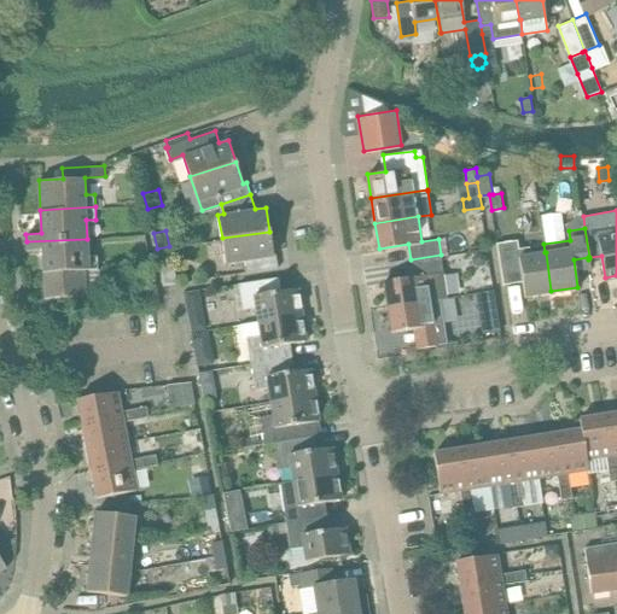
[(273,253),(269,232),(222,238),(226,262),(245,259),(248,272),(278,267),(277,252),(273,253)]
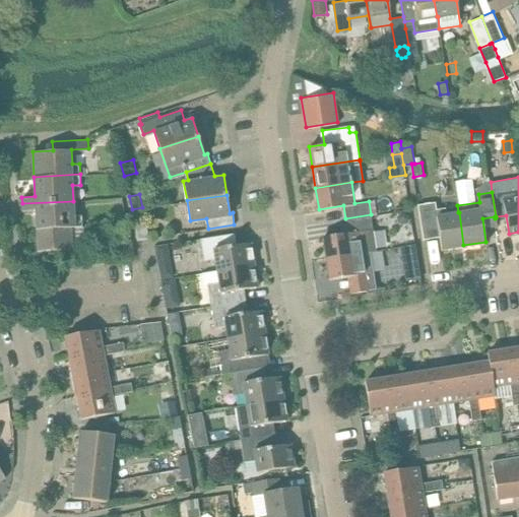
[(37,229),(71,227),(83,225),(82,213),(74,213),(73,201),(22,203),(22,209),(36,209),(37,229)]
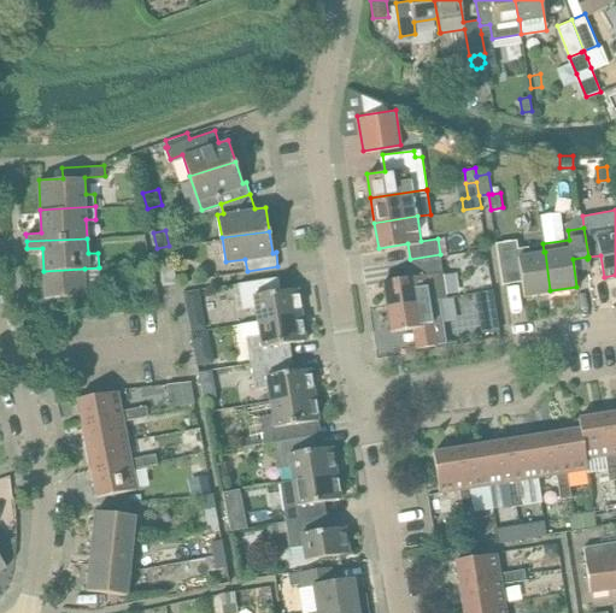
[(524,295),(550,290),(545,252),(544,252),(532,254),(529,245),(518,247),(517,239),(497,242),(503,283),(504,283),(504,281),(522,278),(524,295)]
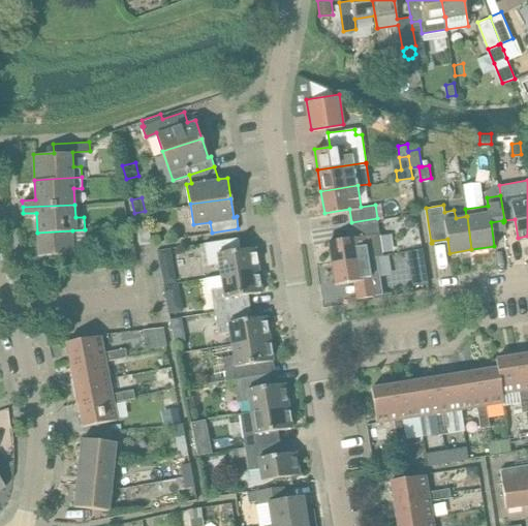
[(145,212),(134,214),(136,224),(141,243),(152,241),(149,222),(147,212),(145,212)]
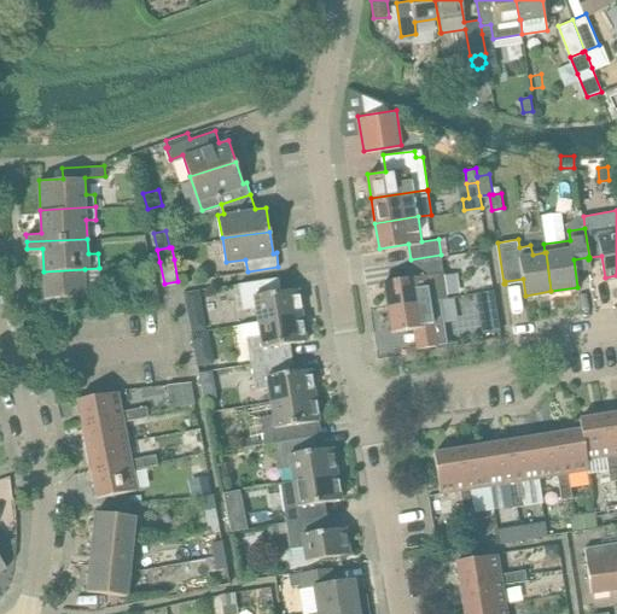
[(479,264),(484,263),(488,259),(487,253),(482,251),(477,251),(473,256),(475,261),(479,264)]
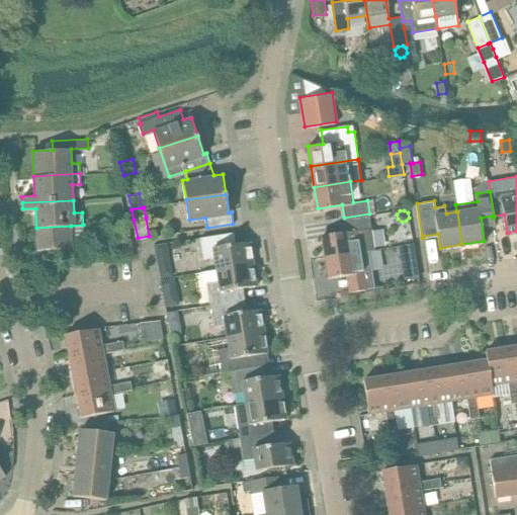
[(347,231),(322,235),(325,256),(360,251),(369,249),(375,249),(369,213),(344,218),(347,231)]
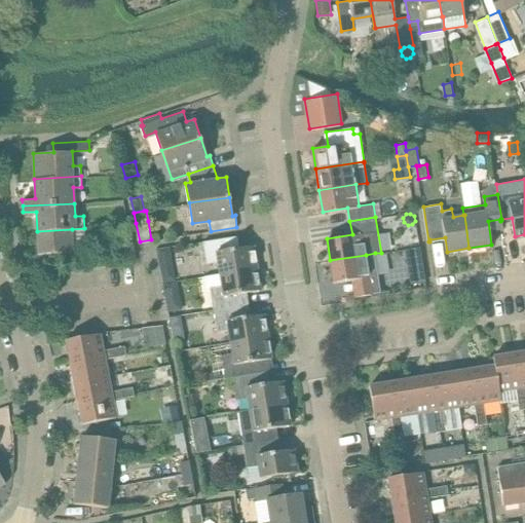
[(72,229),(37,231),(38,253),(73,251),(72,229)]
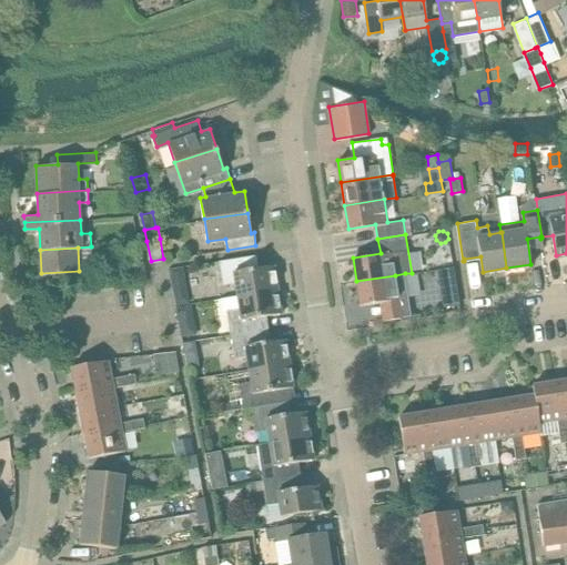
[(235,282),(238,294),(277,289),(274,264),(251,268),(249,255),(220,260),(223,282),(223,284),(235,282)]
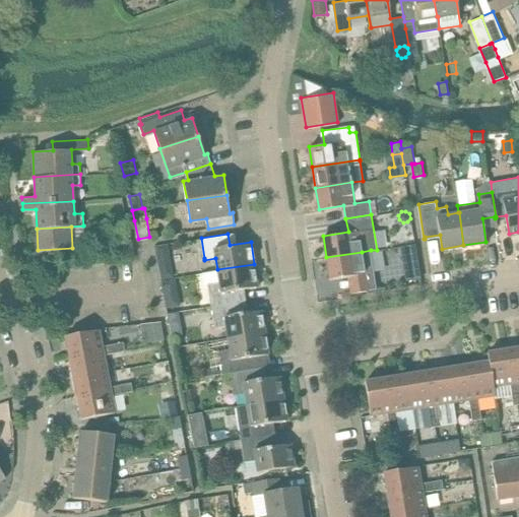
[(132,242),(119,244),(121,253),(134,251),(132,242)]
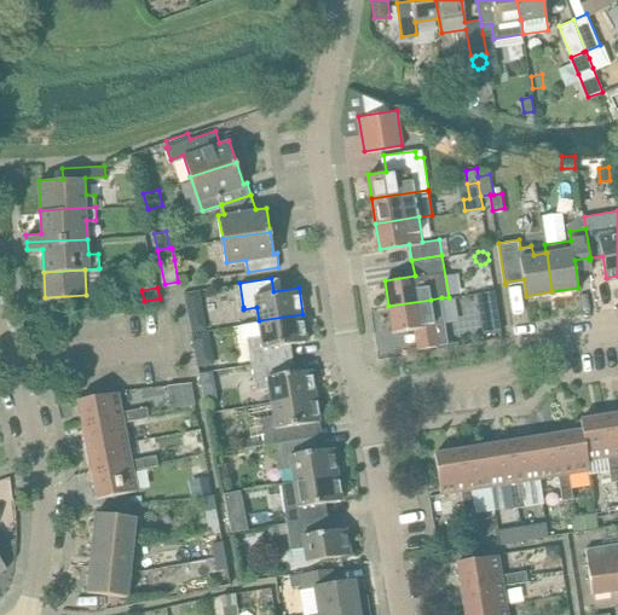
[(480,308),(497,306),(495,290),(478,293),(480,308)]
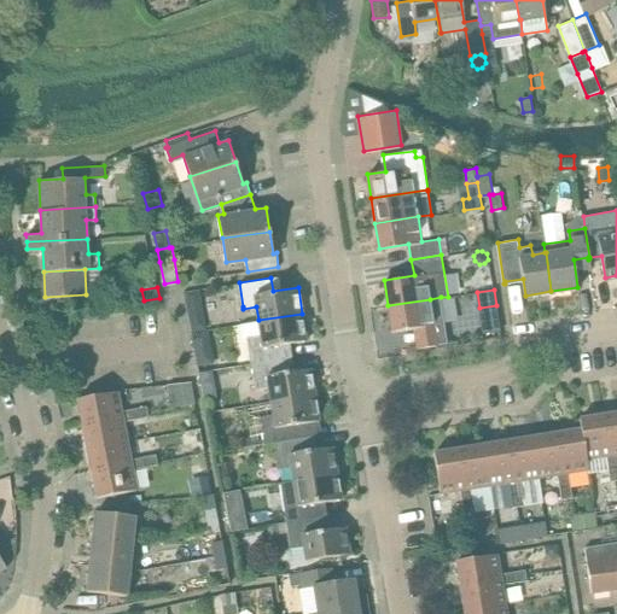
[(430,299),(388,305),(393,331),(414,327),(424,326),(426,338),(447,334),(444,322),(441,297),(430,299)]
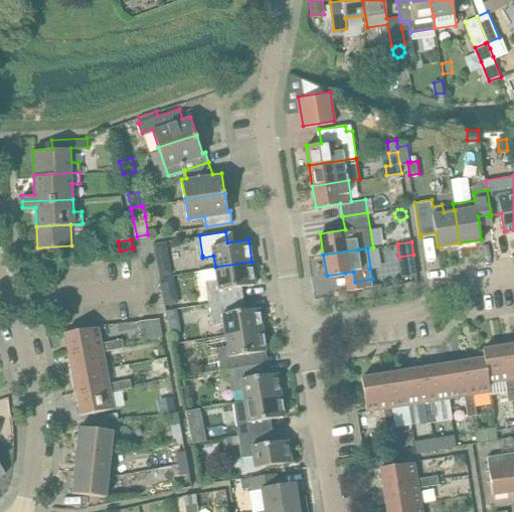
[(166,262),(158,263),(160,275),(172,273),(171,265),(166,262)]
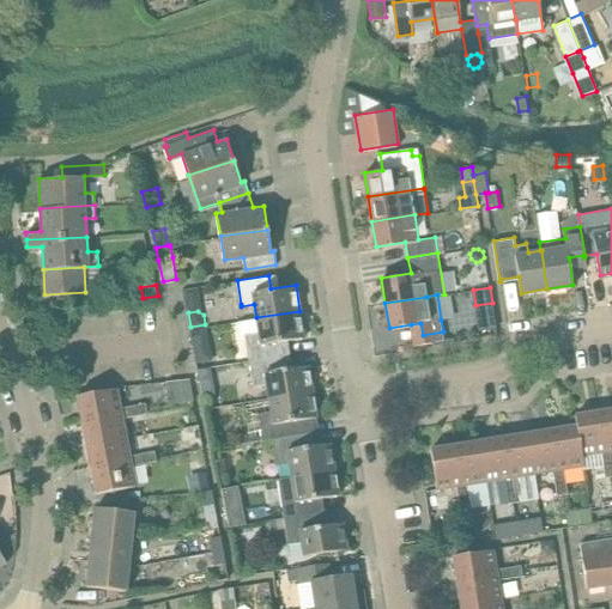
[(300,311),(256,317),(259,332),(246,334),(249,359),(280,354),(279,341),(304,336),(300,311)]
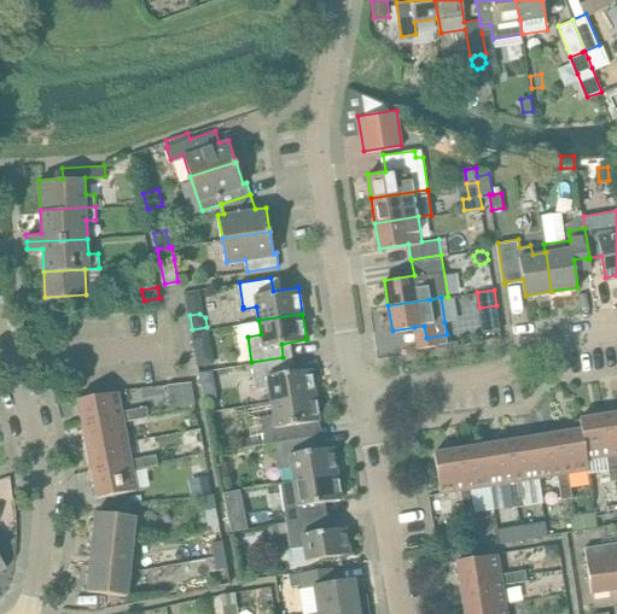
[(208,329),(193,333),(195,341),(209,339),(208,329)]
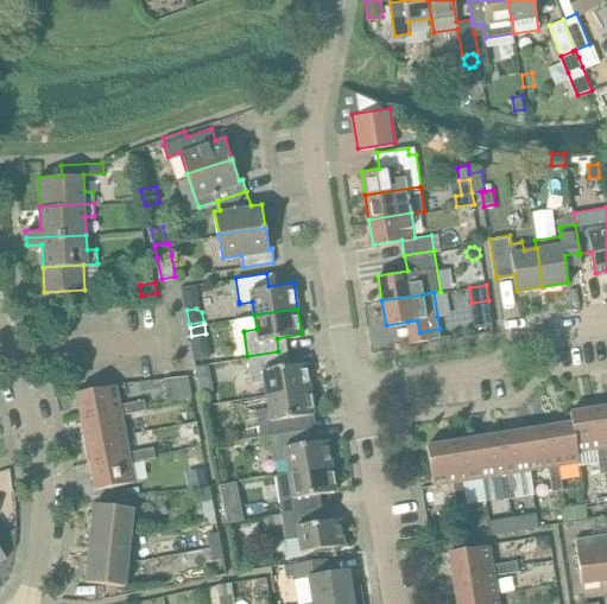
[(280,366),(278,351),(247,356),(252,382),(265,380),(267,394),(310,387),(305,361),(280,366)]
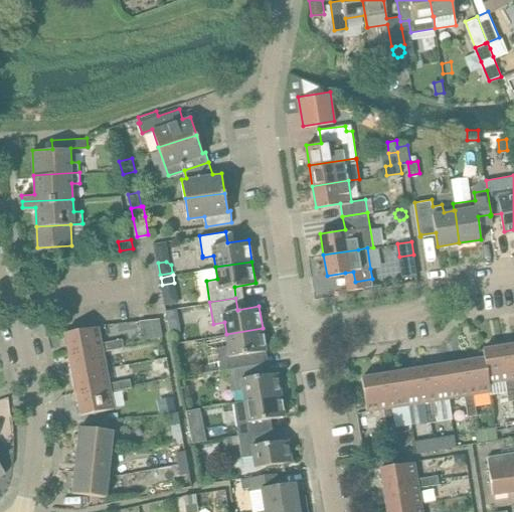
[(168,318),(178,316),(176,308),(166,310),(168,318)]
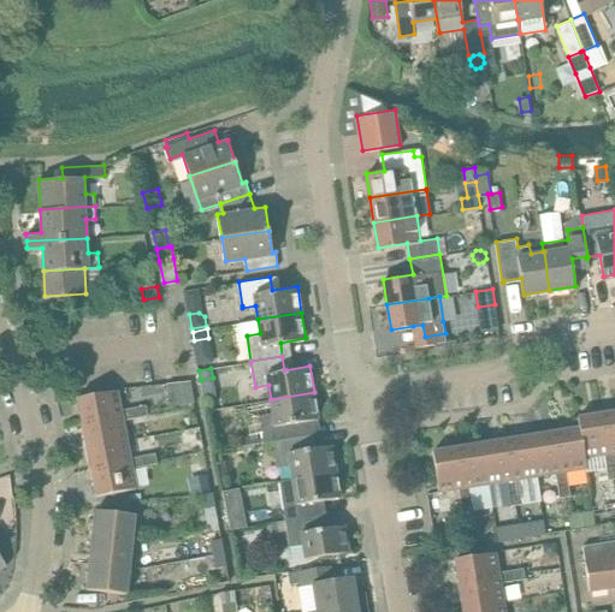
[(172,405),(195,400),(190,379),(167,381),(172,405)]
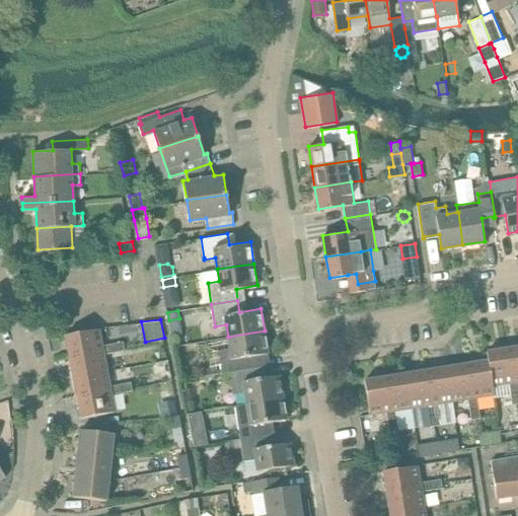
[(180,320),(170,322),(172,334),(182,333),(180,320)]
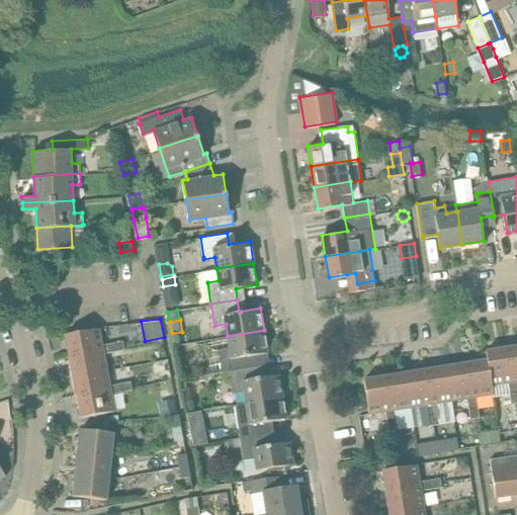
[(114,350),(112,341),(102,343),(99,327),(65,334),(69,354),(103,348),(104,352),(114,350)]
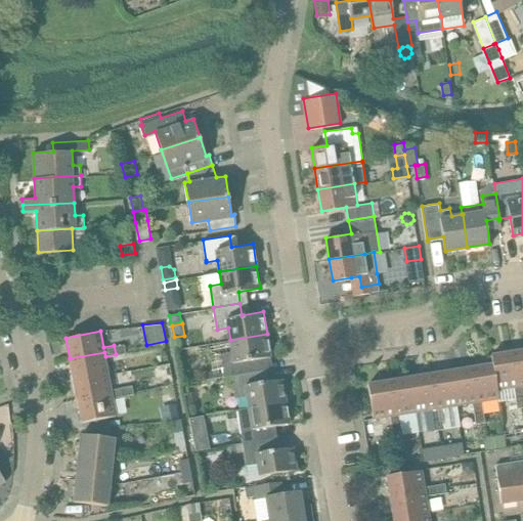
[(271,356),(267,334),(230,340),(232,351),(220,353),(224,376),(259,370),(251,371),(249,359),(271,356)]
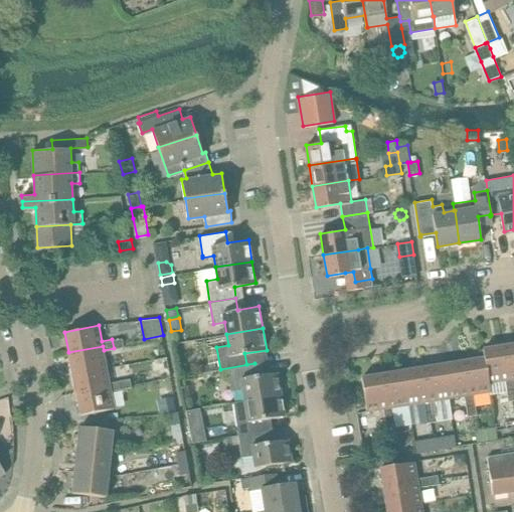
[(112,339),(114,348),(124,346),(122,337),(112,339)]
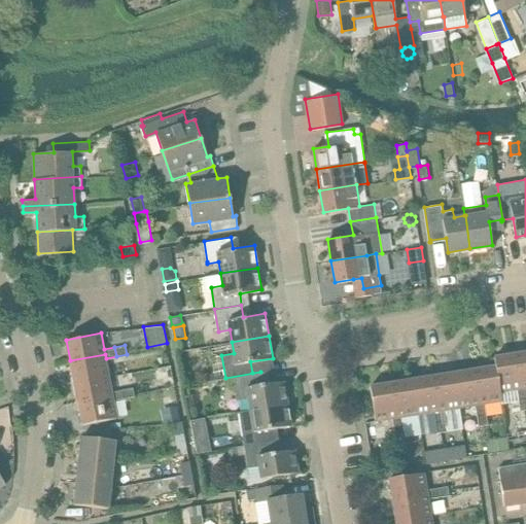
[(525,350),(516,352),(521,386),(517,387),(518,398),(525,396),(525,385),(525,350)]
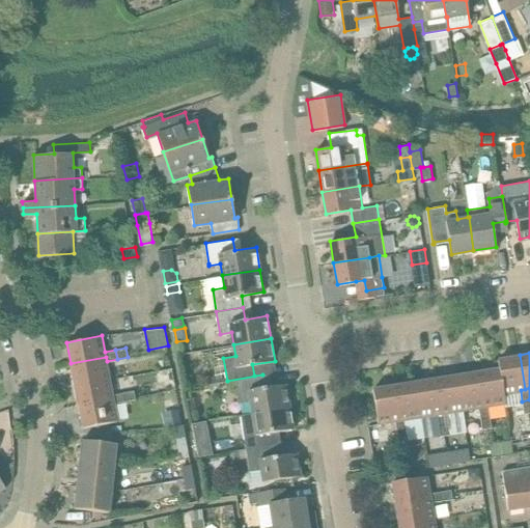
[(521,390),(525,389),(520,355),(498,359),(500,367),(499,367),(505,403),(506,406),(523,404),(524,413),(529,411),(529,399),(522,401),(521,390)]
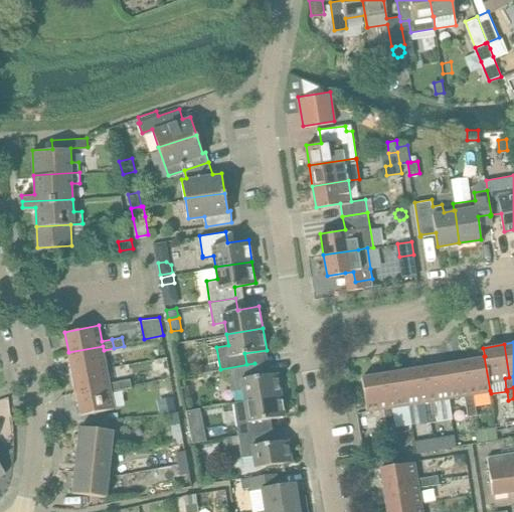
[(107,366),(104,350),(103,346),(68,352),(72,372),(107,366)]
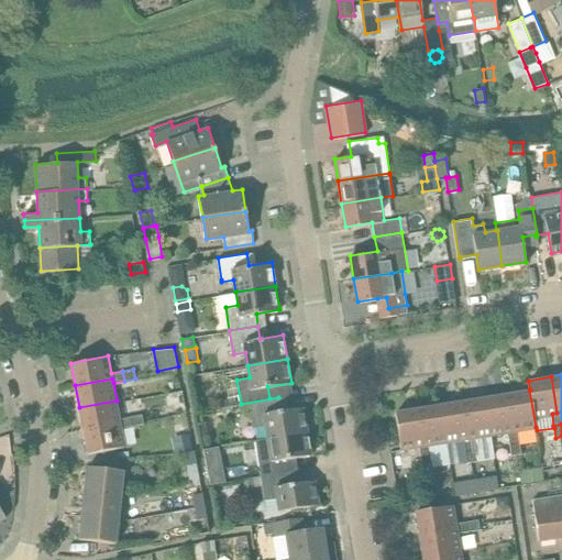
[(508,431),(510,443),(519,441),(517,430),(536,427),(529,390),(507,394),(513,431),(508,431)]
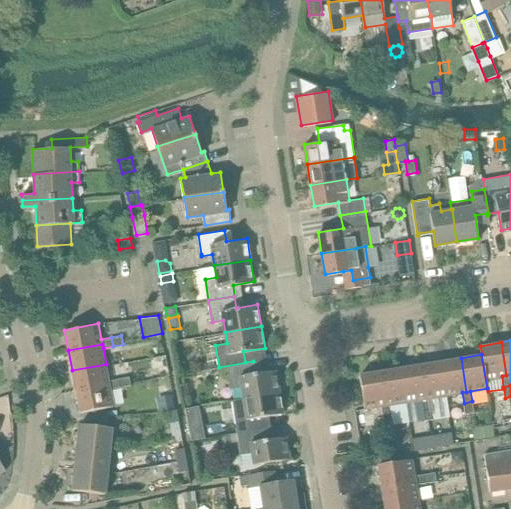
[(461,358),(440,361),(446,395),(462,392),(466,392),(461,358)]
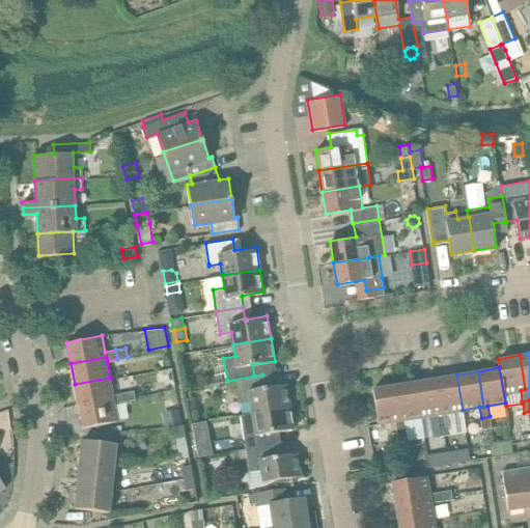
[(262,374),(227,381),(235,380),(239,401),(250,399),(252,412),(289,406),(286,383),(265,387),(262,374)]
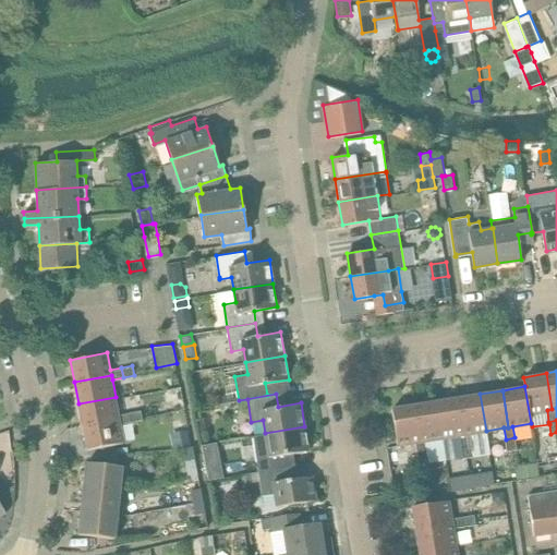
[(459,435),(461,446),(471,445),(469,433),(486,431),(480,394),(458,397),(464,434),(459,435)]
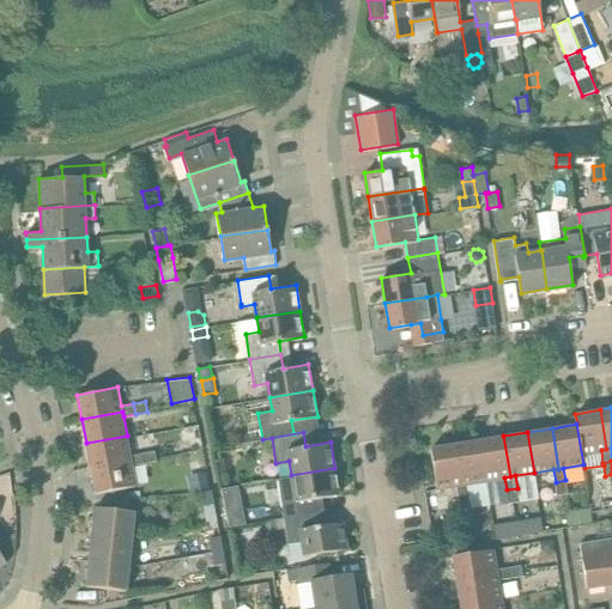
[(86,443),(91,468),(132,460),(132,464),(144,462),(143,454),(131,456),(127,436),(86,443)]
